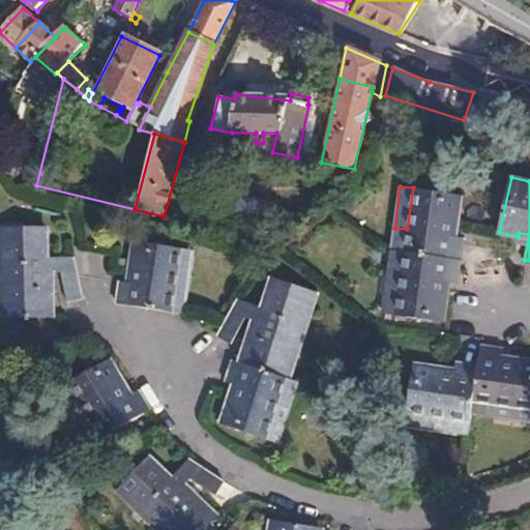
[(394,228),(390,249),(459,259),(462,237),(448,235),(449,226),(455,227),(459,195),(413,187),(407,229),(394,228)]
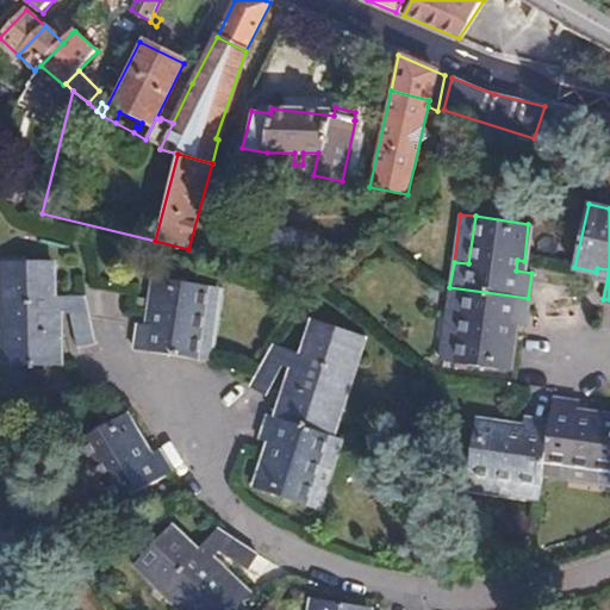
[(69,311),(75,346),(94,342),(83,296),(54,296),(53,261),(25,261),(26,274),(0,274),(0,334),(5,335),(5,353),(0,353),(0,363),(58,362),(57,323),(51,322),(51,311),(69,311)]
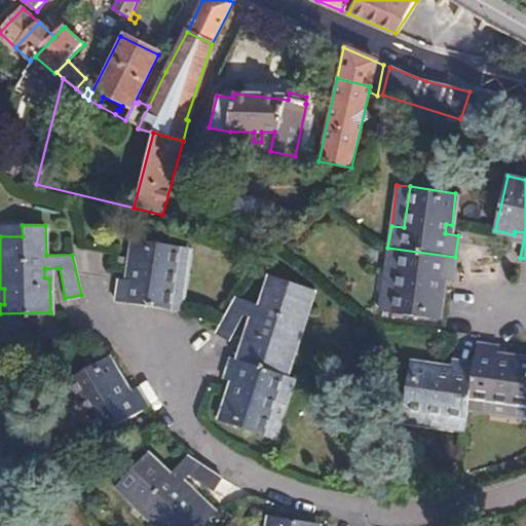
[(0,225),(0,236),(23,236),(22,225),(0,225)]
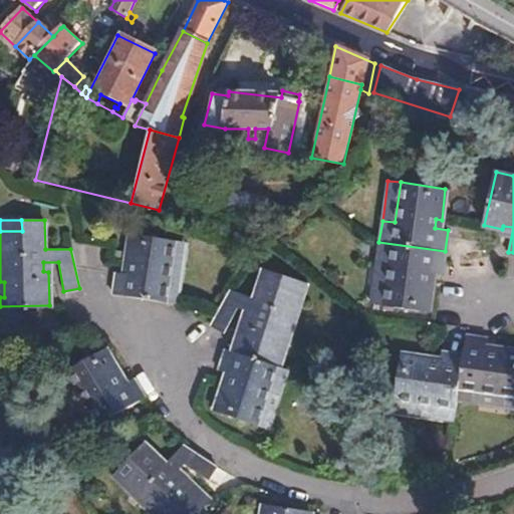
[(127,273),(114,271),(111,292),(177,302),(181,281),(169,279),(175,240),(130,232),(124,263),(130,264),(127,273)]
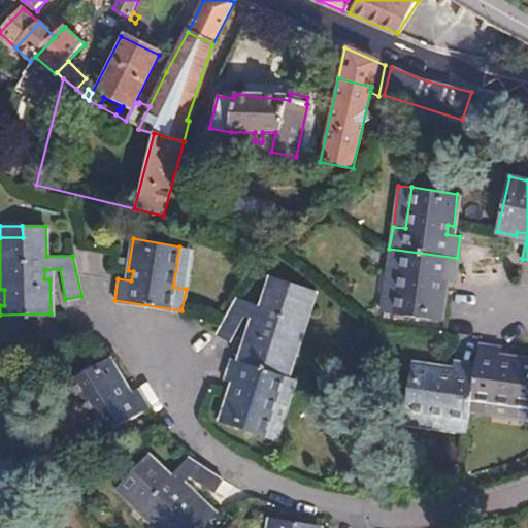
[(192,249),(179,246),(173,287),(186,289),(192,249)]
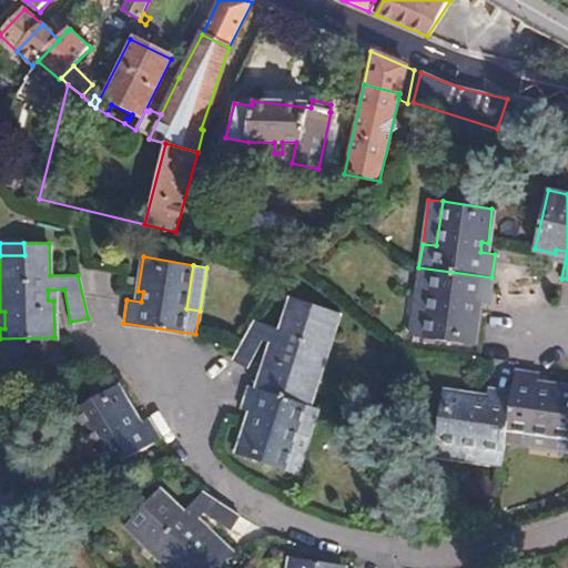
[(423,336),(472,344),(478,311),(472,310),(473,300),(488,302),(492,277),(418,267),(415,291),(428,293),(423,336)]
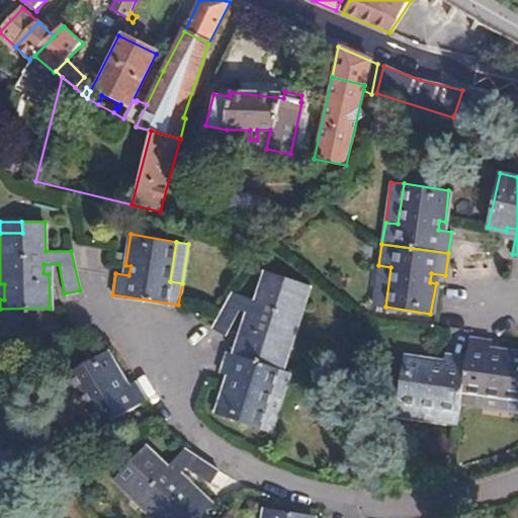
[(373,306),(385,307),(391,267),(378,265),(373,306)]
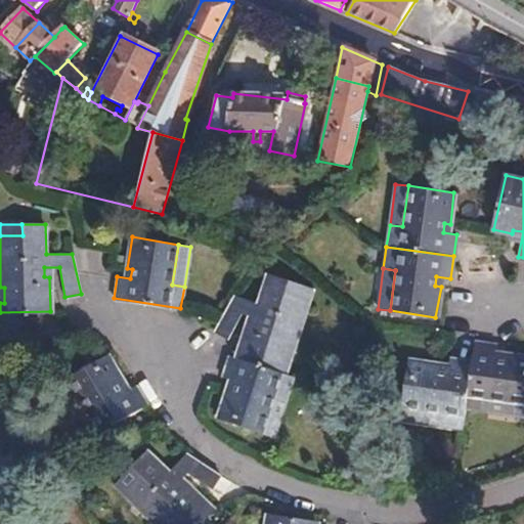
[(258,304),(233,296),(213,331),(227,339),(242,313),(254,317),(251,326),(248,325),(236,358),(285,374),(287,365),(284,363),(288,348),(292,350),(308,301),(286,294),(289,284),(267,276),(258,304)]
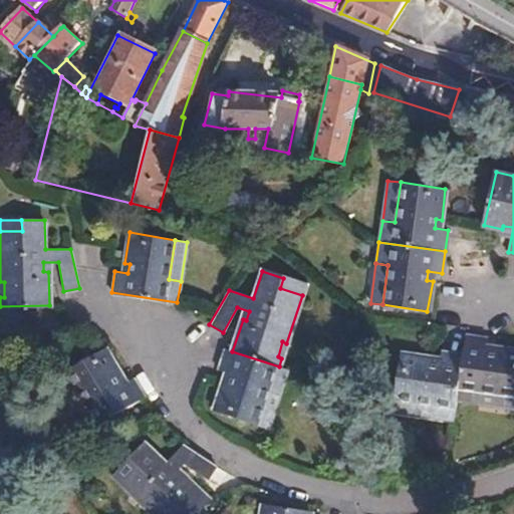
[(305,286),(283,278),(280,288),(302,295),(305,286)]
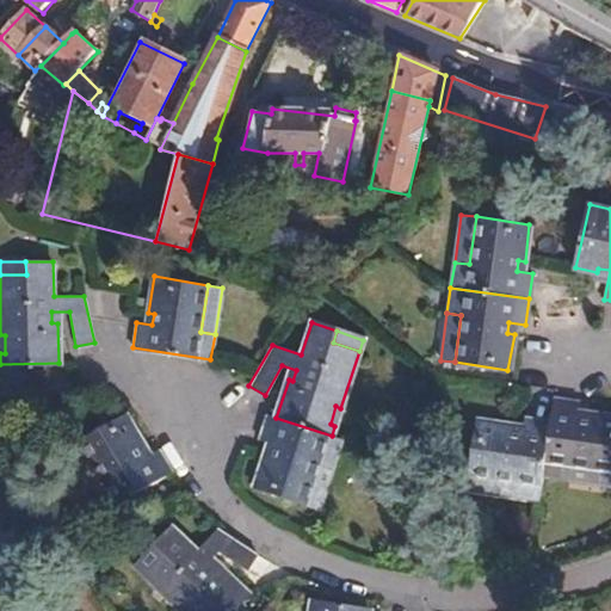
[(549,419),(542,476),(567,480),(569,466),(610,471),(610,417),(588,413),(587,419),(576,418),(579,401),(553,397),(549,419)]
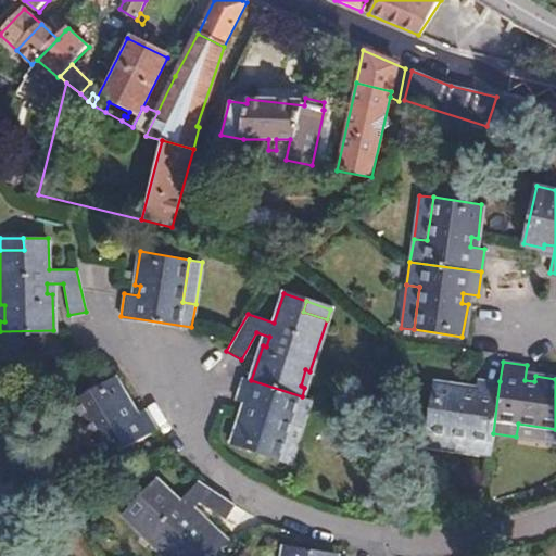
[(154,429),(143,409),(131,415),(126,407),(130,404),(113,376),(71,400),(92,437),(80,444),(92,464),(154,429)]
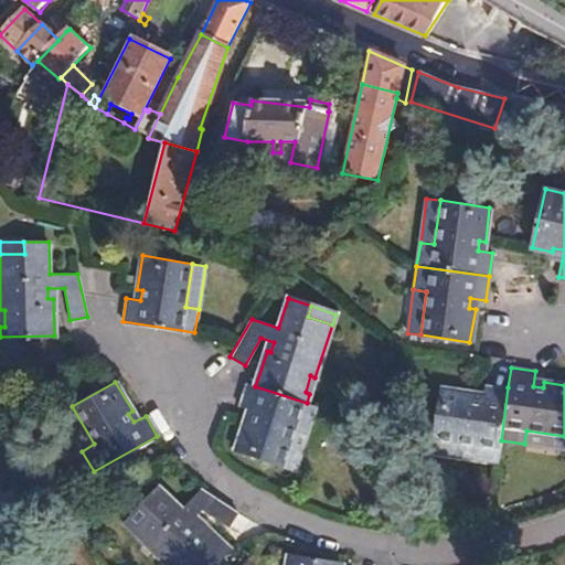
[(255,386),(246,383),(237,406),(252,411),(249,419),(244,417),(234,450),(281,467),(296,425),(308,428),(316,406),(307,403),(255,386)]
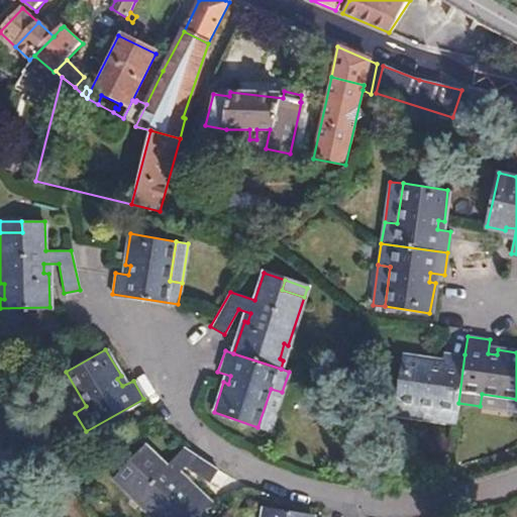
[(433,419),(455,422),(458,403),(464,354),(443,352),(442,366),(432,365),(433,359),(402,354),(396,401),(435,406),(433,419)]
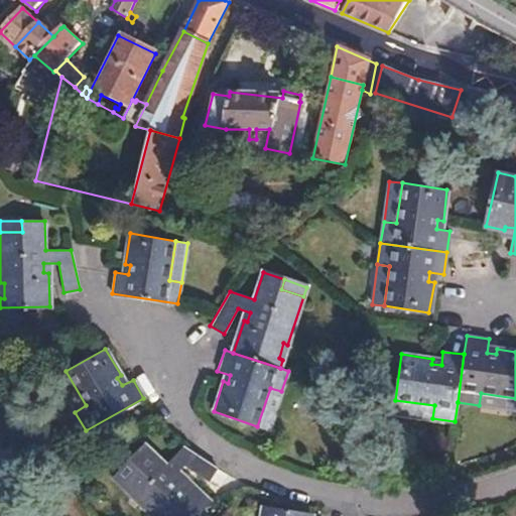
[(86,405),(66,371),(54,378),(75,412),(86,405)]
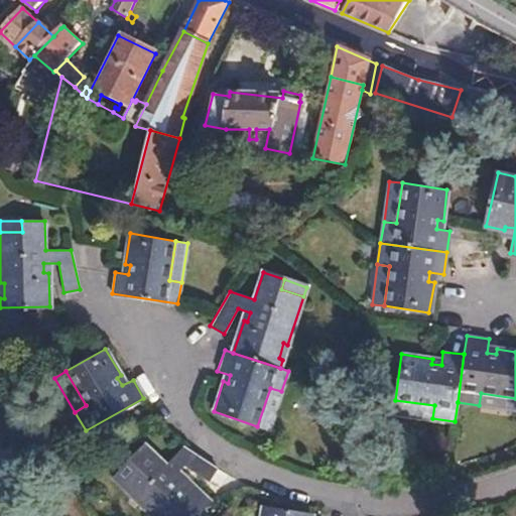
[(270,388),(257,426),(269,429),(281,391),(270,388)]
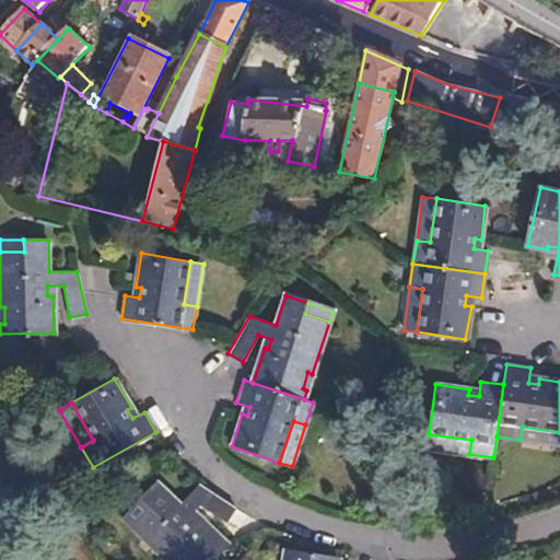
[(559,445),(559,432),(522,427),(520,440),(559,445)]
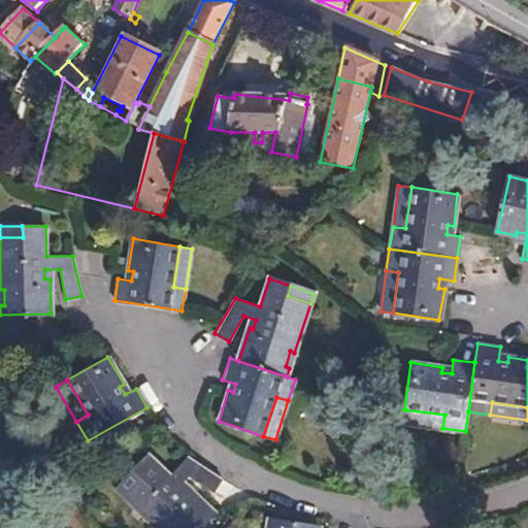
[(402,422),(442,428),(444,415),(404,409),(402,422)]
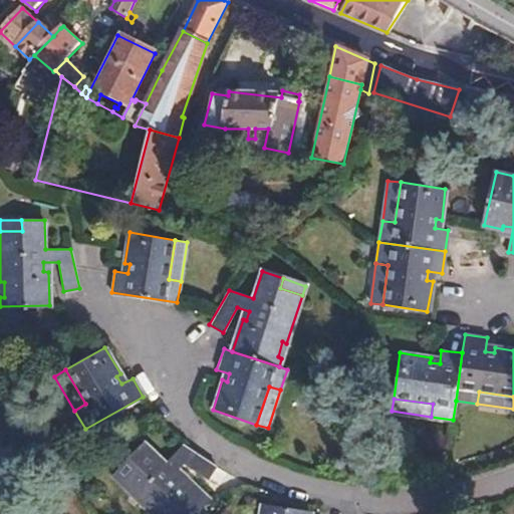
[(216,467),(183,445),(165,462),(145,443),(129,459),(137,466),(120,482),(152,513),(194,513),(208,500),(183,476),(180,480),(175,474),(184,464),(208,479),(216,467)]
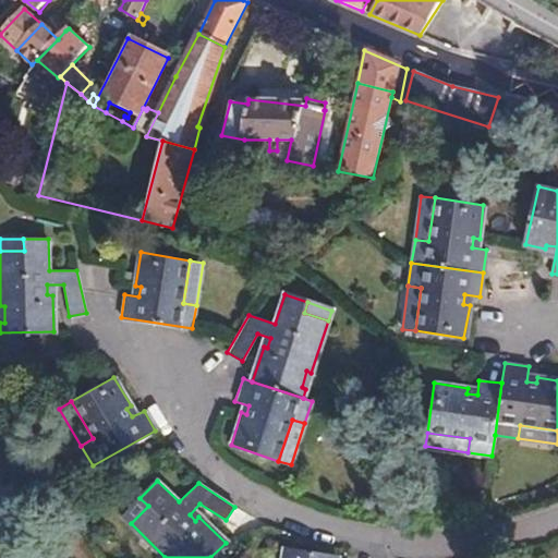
[(148,506),(140,498),(123,516),(131,523),(148,506)]
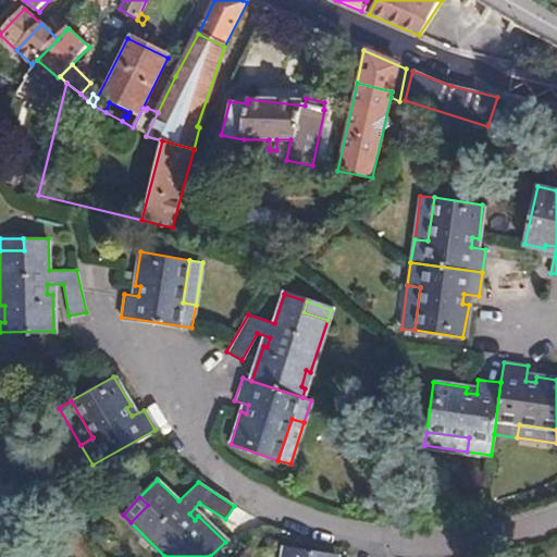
[(334,556),(335,555),(283,547),(282,556),(285,556),(284,556),(334,556)]
